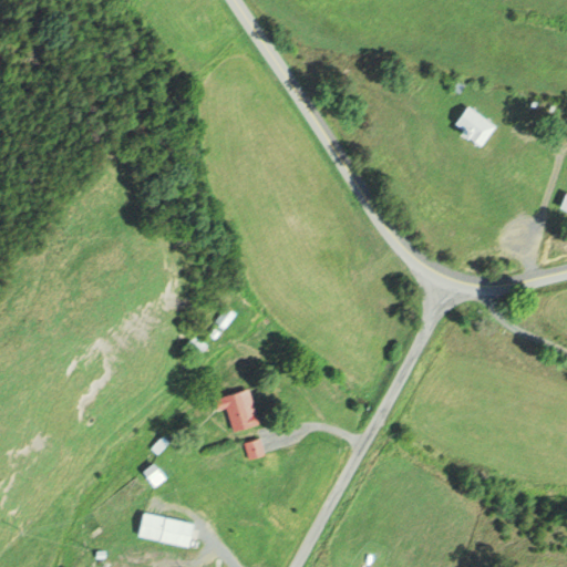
[(455,122),(467,105),(495,125),(481,145),(461,131),(463,129),(455,122)]
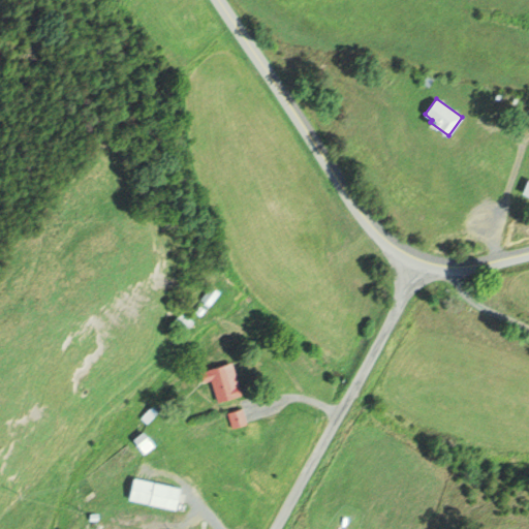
[(526,179),(528,180),(528,195),(520,192),(526,179)]
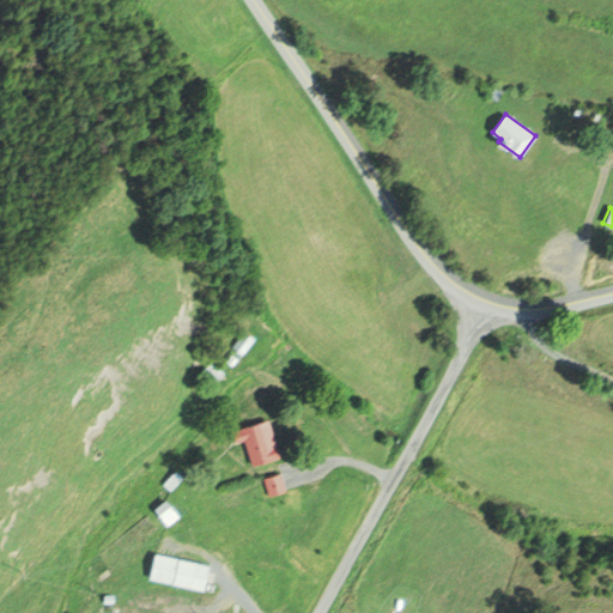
[(231,350),(241,357),(254,341),(244,333),(231,350)]
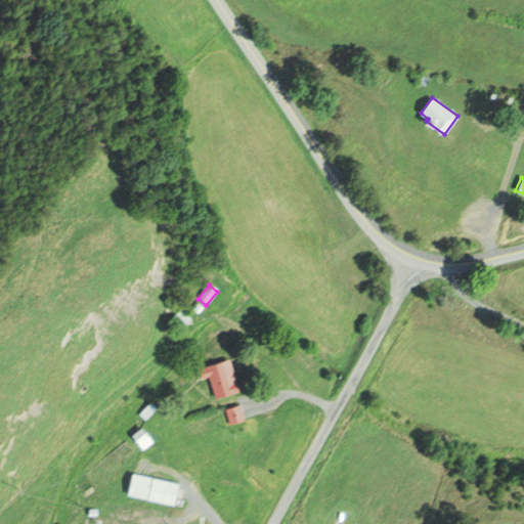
[(228,358),(238,390),(214,398),(207,376),(200,378),(197,367),(228,358)]
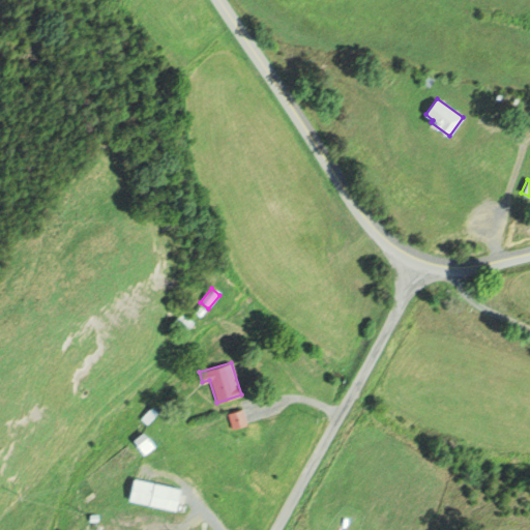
[(227,414),(241,411),(244,427),(230,429),(227,414)]
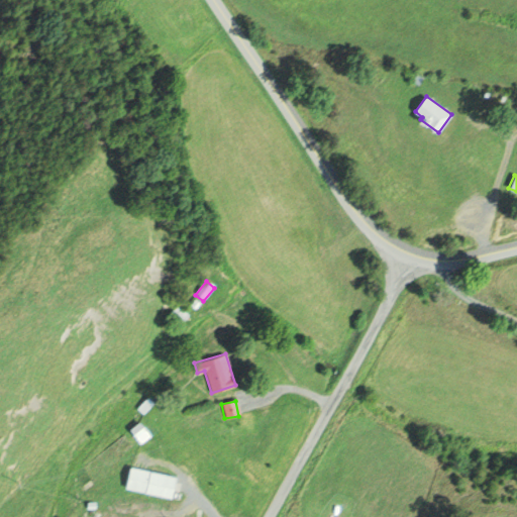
[(128,431),(140,421),(151,435),(138,444),(128,431)]
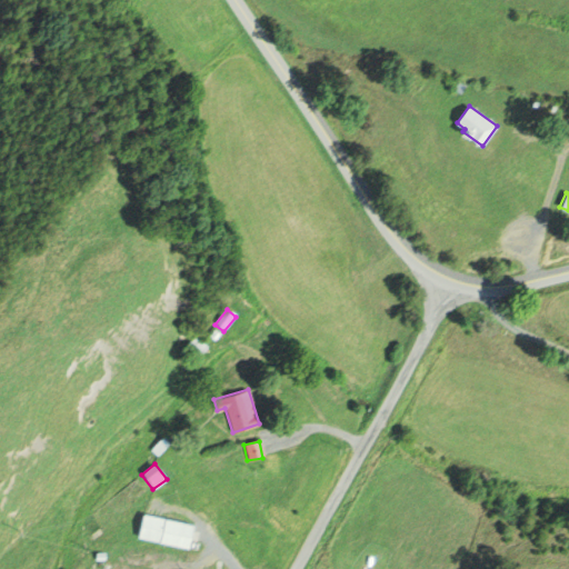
[(139,537),(146,512),(193,523),(187,549),(139,537)]
